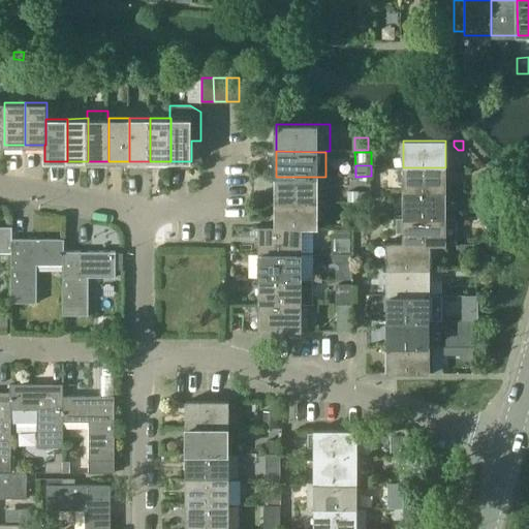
[(403,193),(445,193),(445,167),(403,167),(397,167),(397,176),(403,176),(403,193)]
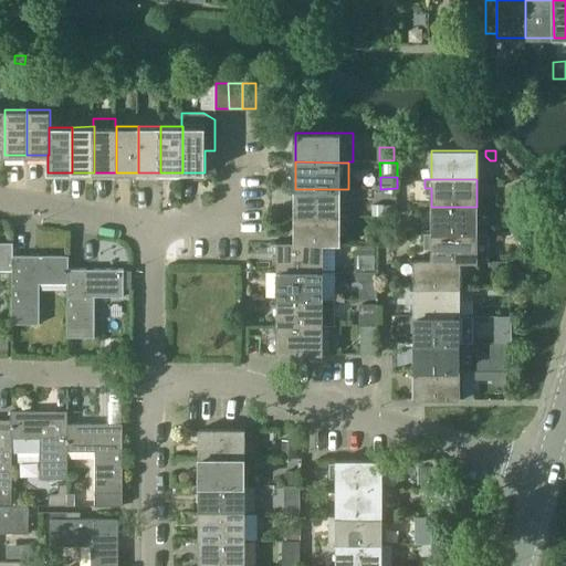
[(341,217),(341,189),(295,189),(295,217),(341,217)]
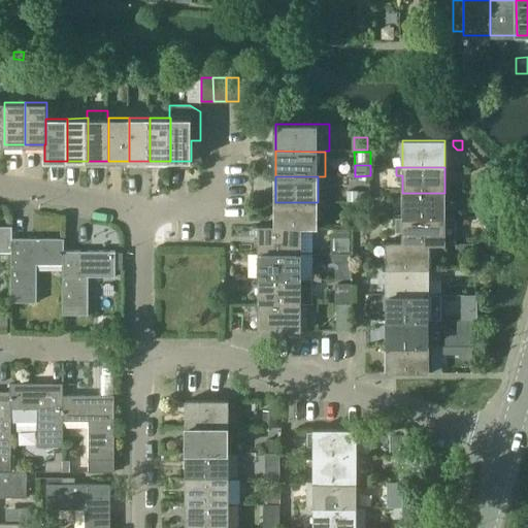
[(348,201),(358,201),(358,191),(348,191),(348,201)]
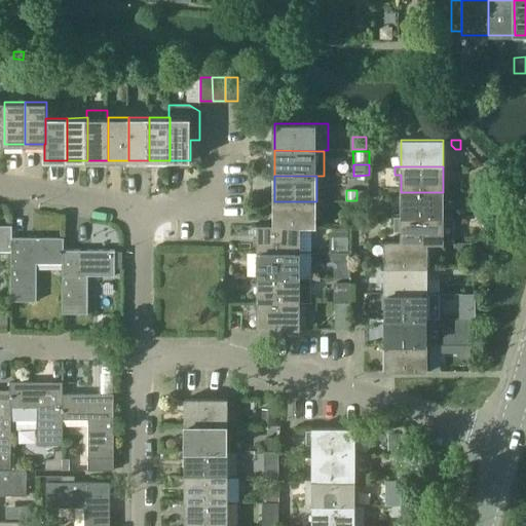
[(443,192),(401,192),(401,217),(443,217),(443,192)]
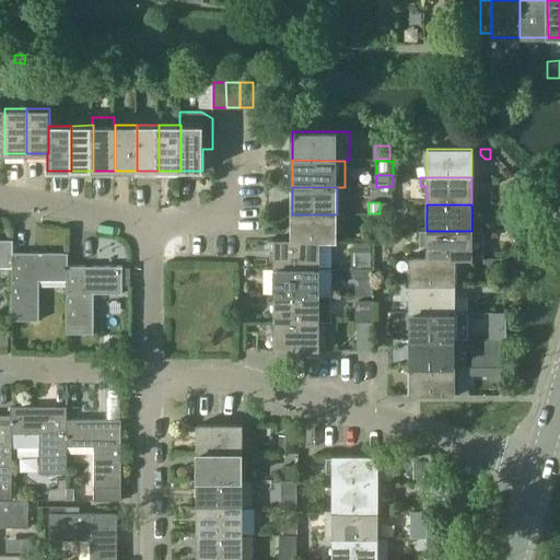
[(292,214),(292,240),(292,241),(319,241),(319,242),(337,242),(337,214),(292,214)]
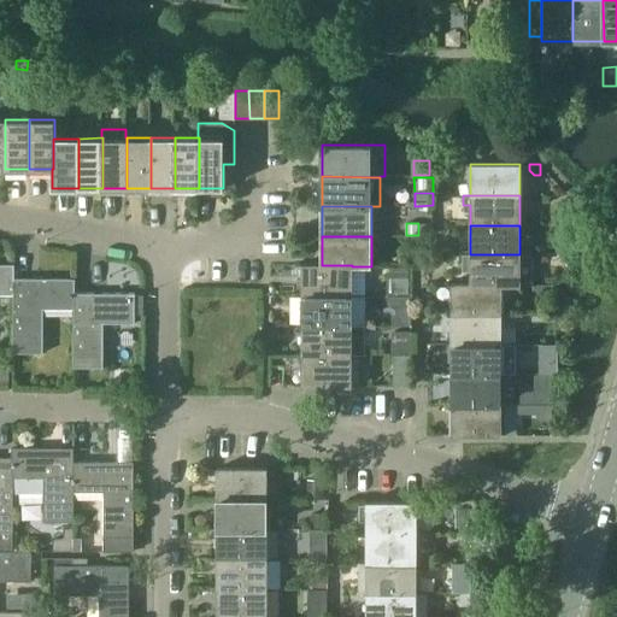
[(519,254),(470,254),(463,254),(463,266),(470,266),(470,283),(470,285),(501,285),(501,286),(521,286),(521,285),(533,285),(533,254),(519,254)]
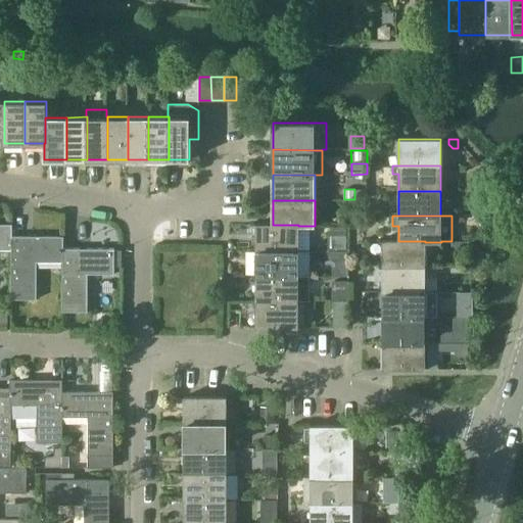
[(298,251),(298,226),(298,225),(273,225),(273,224),(255,224),(255,251),(298,251)]
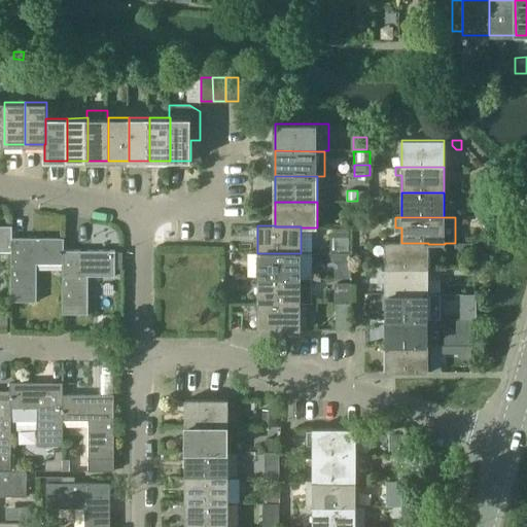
[(12,226),(0,226),(0,250),(10,251),(11,239),(12,239),(12,226)]
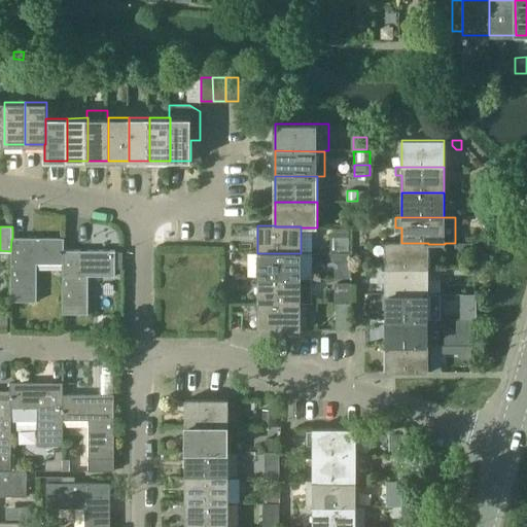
[(473,243),(486,242),(486,234),(473,234),(473,243)]
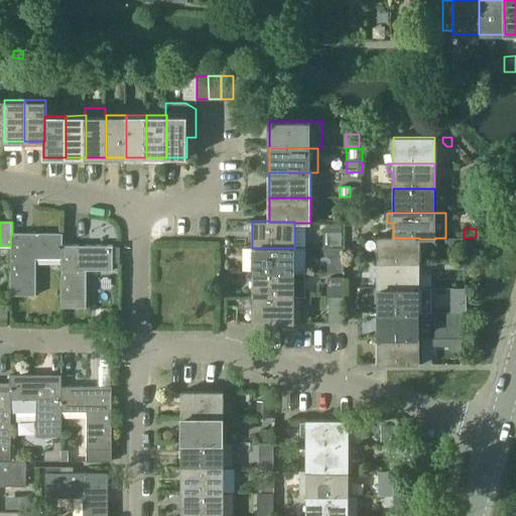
[(342,232),(325,232),(325,248),(342,248),(342,232)]
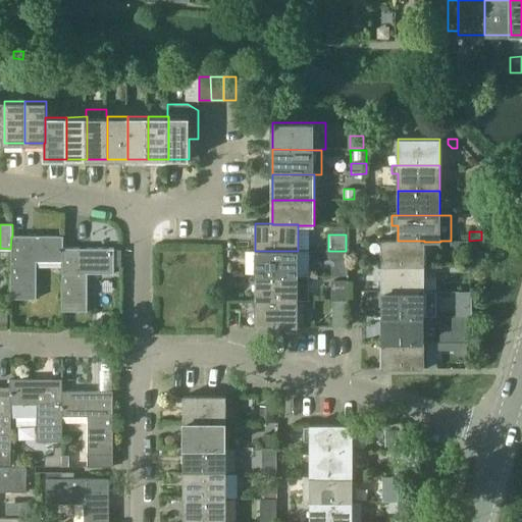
[(62,237),(12,237),(11,237),(10,249),(10,299),(35,299),(35,261),(61,261),(62,261),(62,249),(62,237)]
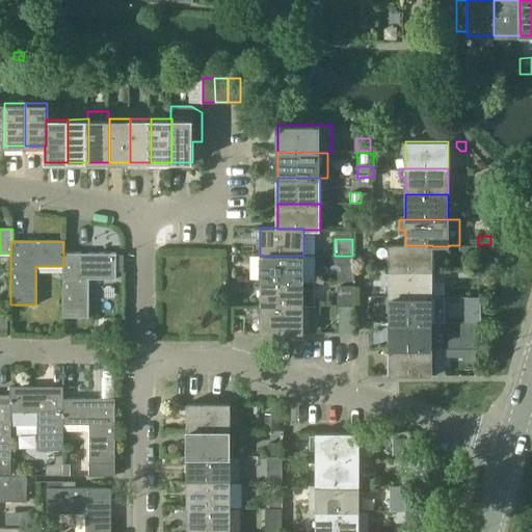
[(389,244),(389,272),(432,272),(432,246),(432,245),(405,245),(405,244),(389,244)]
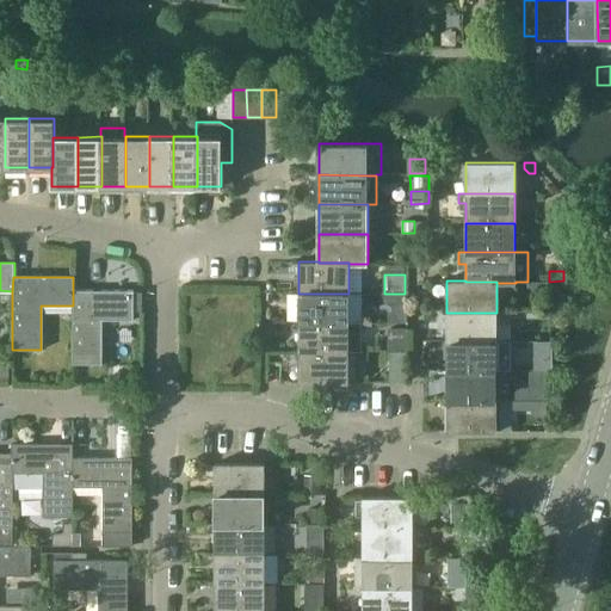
[(73,306),(72,306),(72,364),(102,364),(102,320),(134,320),(134,312),(134,292),(134,291),(73,291),(73,306)]
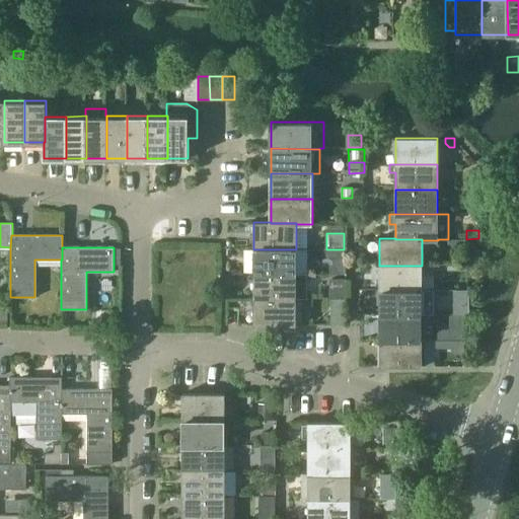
[(296,274),(296,249),(253,249),(253,274),(296,274)]
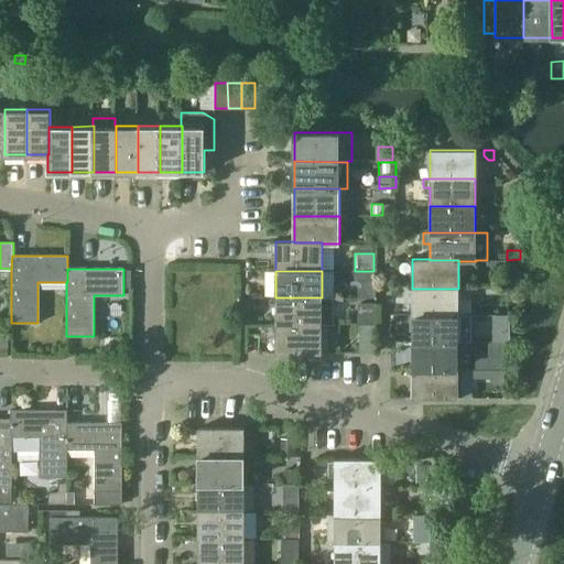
[(376,297),(376,271),(373,271),(355,271),(355,279),(362,283),(362,288),(358,291),(358,297),(376,297)]
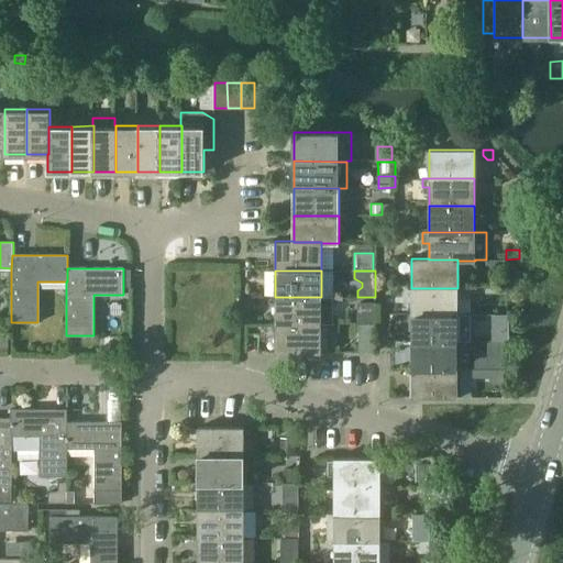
[(411,288),(411,315),(457,315),(457,288),(411,288)]
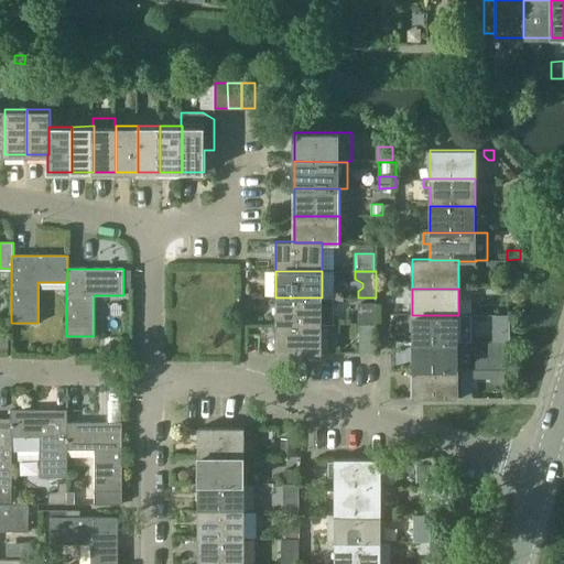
[(322,297),(275,297),(275,325),(322,325),(334,325),(334,297),(322,297)]
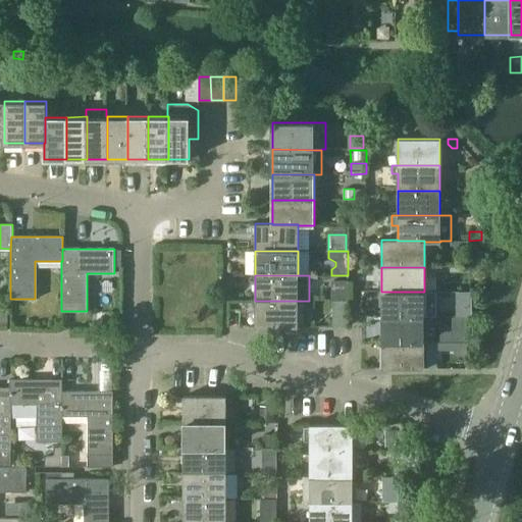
[(331,300),(336,300),(348,300),(348,280),(331,280),(331,300)]
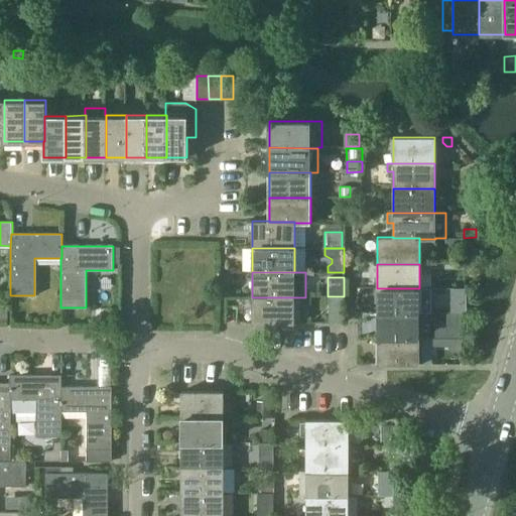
[(431,288),(419,288),(377,288),(377,313),(419,313),(431,313),(431,288)]
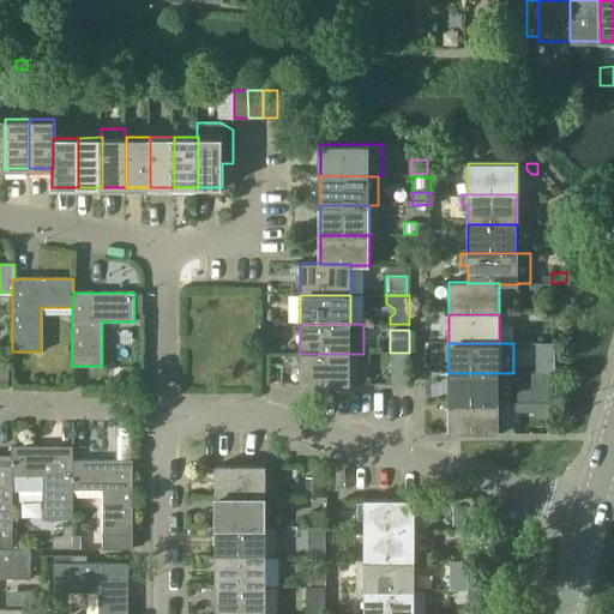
[(539,372),(546,372),(553,372),(554,344),(546,344),(540,344),(539,372)]
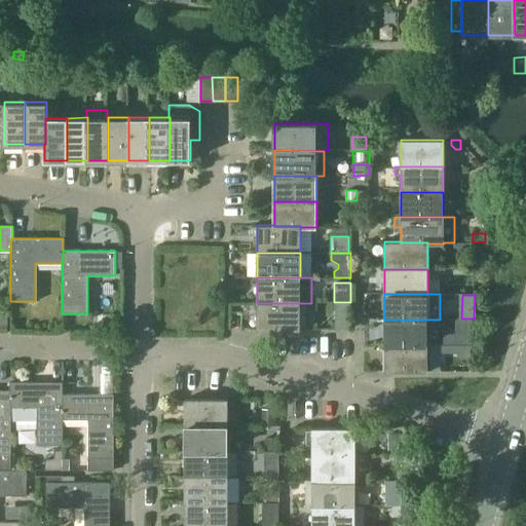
[(257,303),(257,330),(300,330),(300,303),(257,303)]
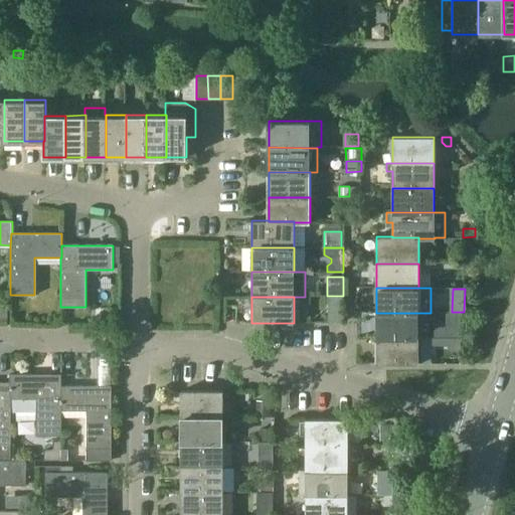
[(12,315),(23,315),(23,306),(12,306),(12,315)]
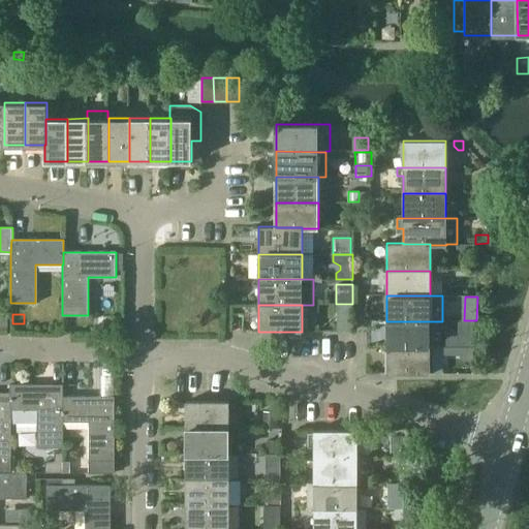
[(337,317),(337,330),(351,330),(351,317),(337,317)]
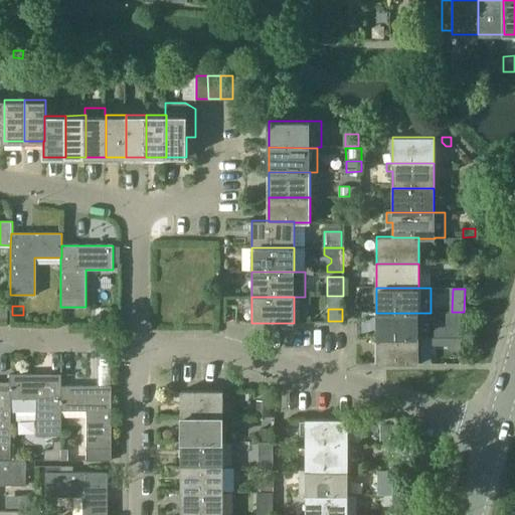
[(376,313),(376,337),(417,338),(418,313),(376,313)]
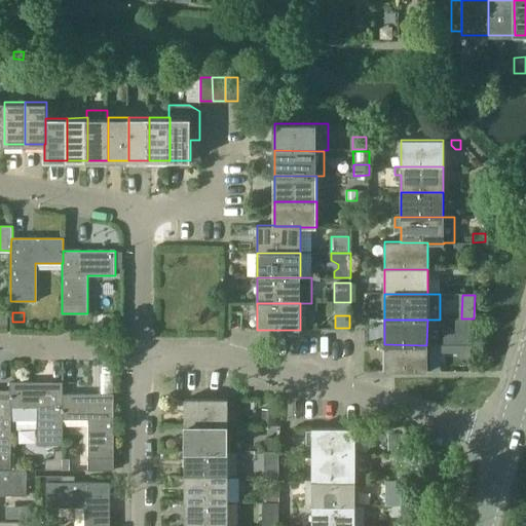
[(465,320),(456,320),(456,331),(471,331),(471,320),(465,320)]
